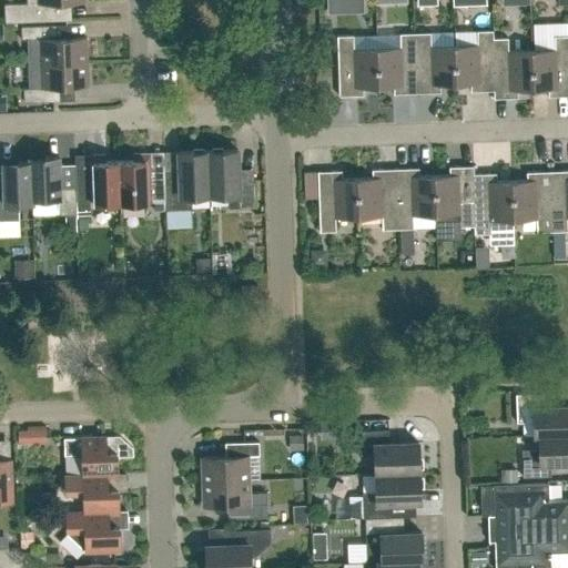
[(56,2),(84,1),(84,0),(27,0),(27,3),(4,4),(4,22),(57,20),(56,2)]
